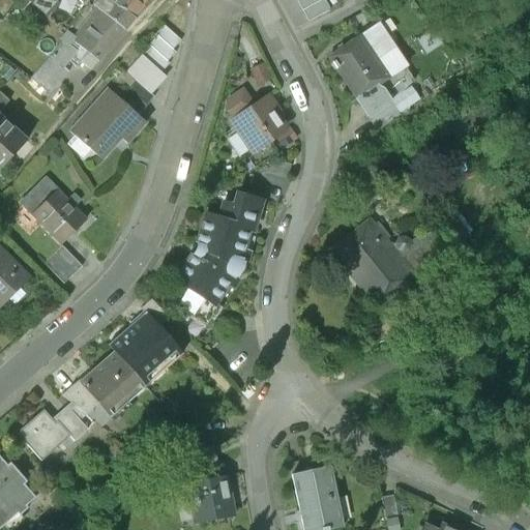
[(29,0),(43,12),(55,0),(29,0)]
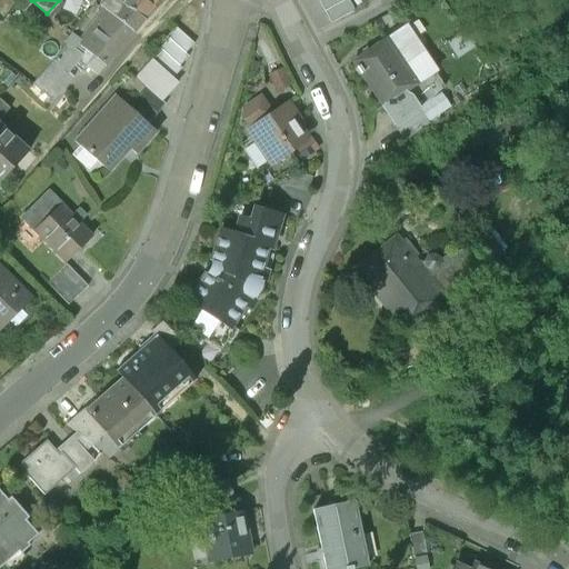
[(141,20),(117,0),(105,0),(100,7),(103,10),(130,33),(141,20)]
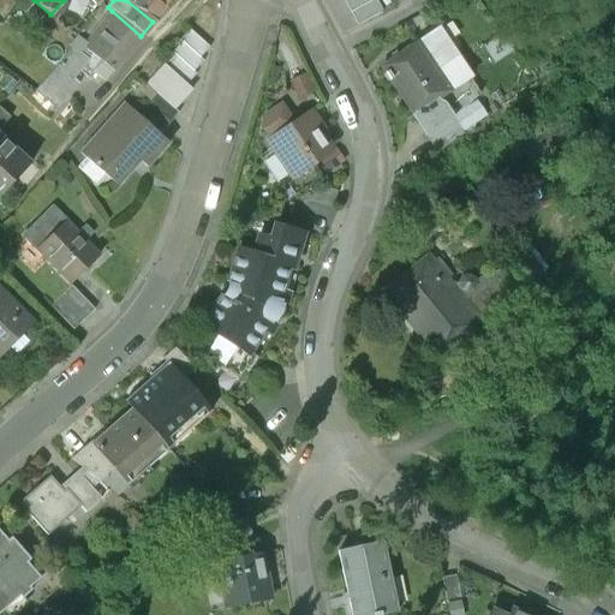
[(126,0),(153,22),(168,0),(126,0)]
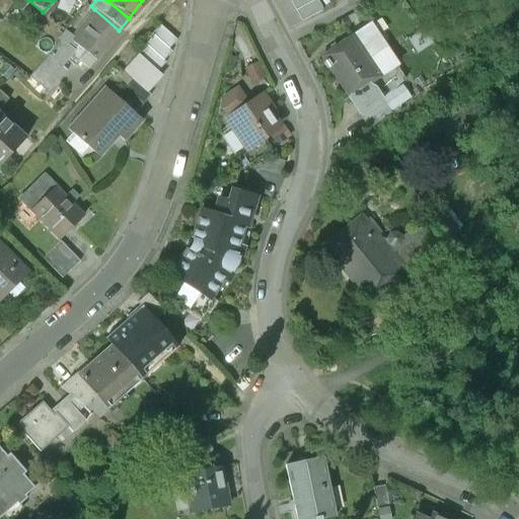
[(291,0),(301,18),(322,7),(318,0),(291,0)]
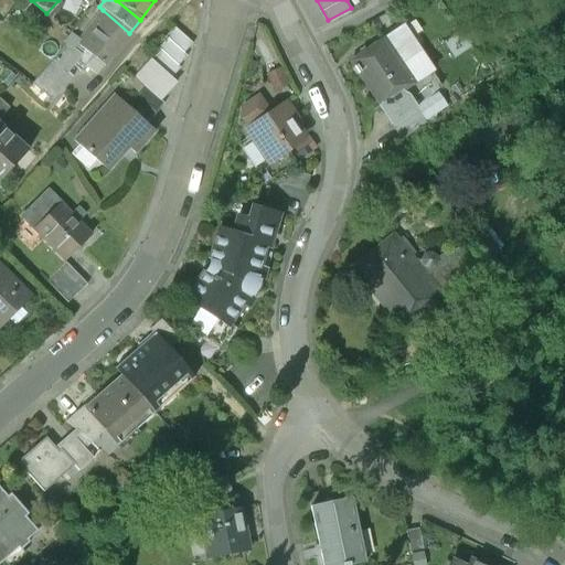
[(129,33),(103,10),(76,45),(94,59),(105,66),(129,33)]
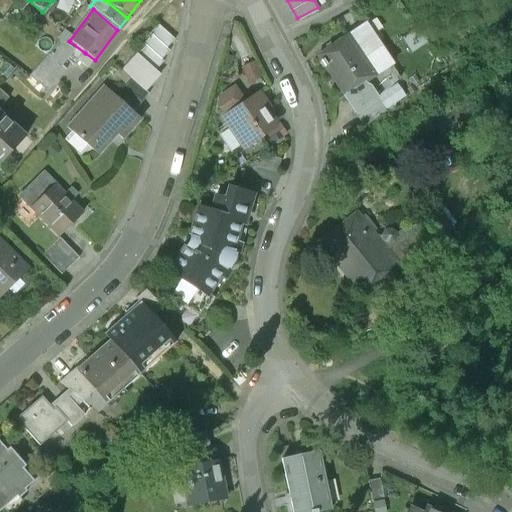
[(347,36),(317,57),(320,62),(319,63),(323,69),(324,68),(343,97),(374,76),(347,36)]
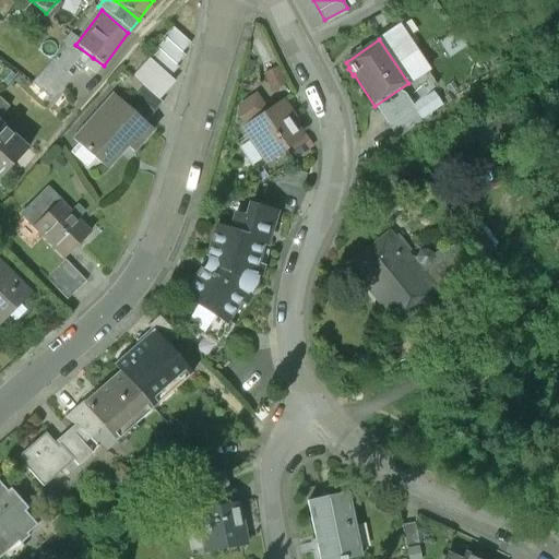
[(93,58),(85,68),(96,75),(104,66),(93,58)]
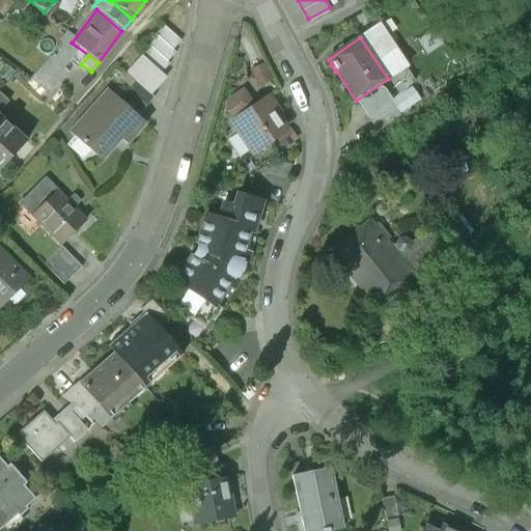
[(259,85),(271,80),(264,63),(252,67),(259,85)]
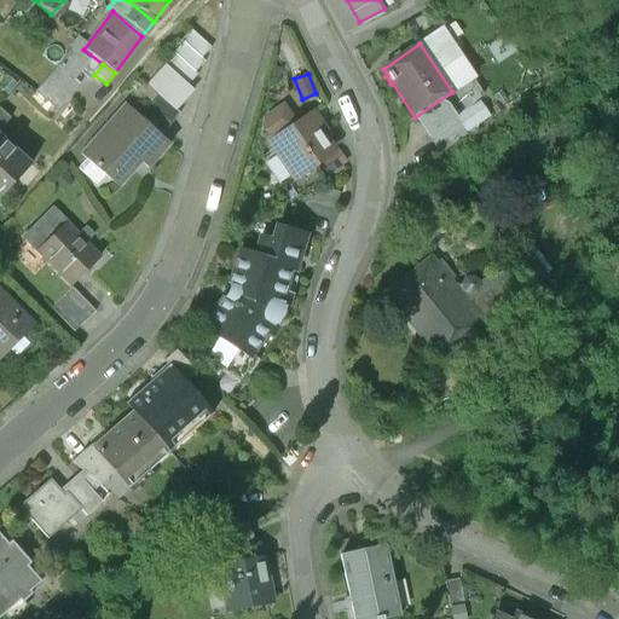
[(173,90),(158,76),(149,86),(158,94),(163,99),(173,90)]
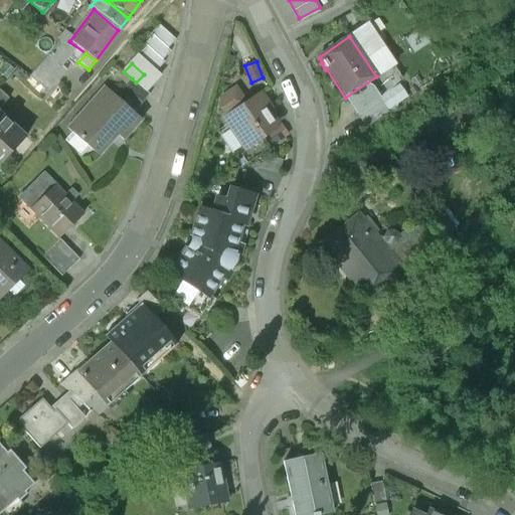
[(136,82),(132,78),(115,97),(132,114),(149,96),(136,82)]
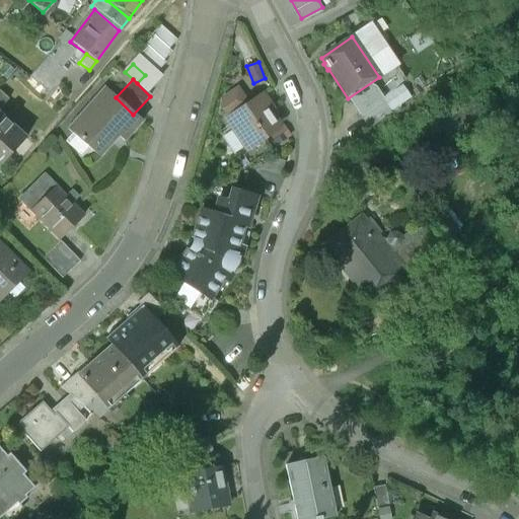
[(105,88),(67,128),(97,157),(117,137),(122,142),(141,123),(133,115),(116,97),(105,88)]
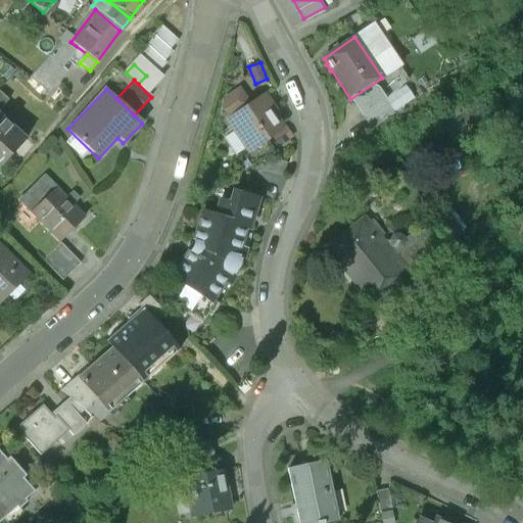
[(263,97),(249,106),(238,91),(226,100),(224,110),(239,132),(238,137),(247,150),(249,152),(267,140),(278,132),(279,128),(272,117),(273,111),(263,97)]
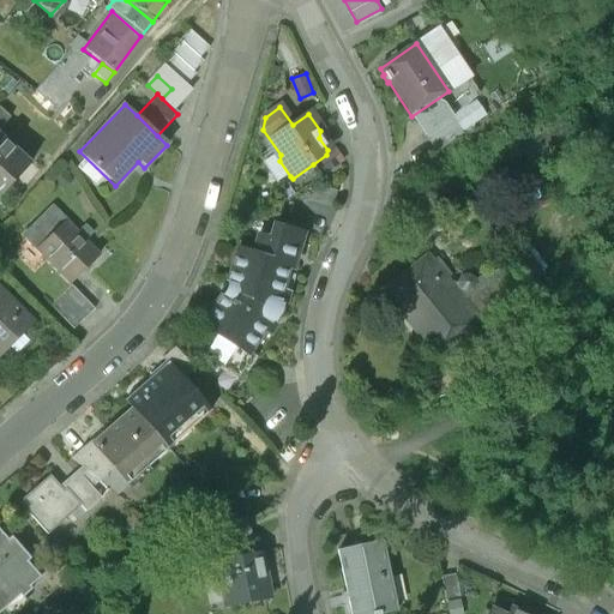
[(0,197),(30,164),(0,137),(0,197)]
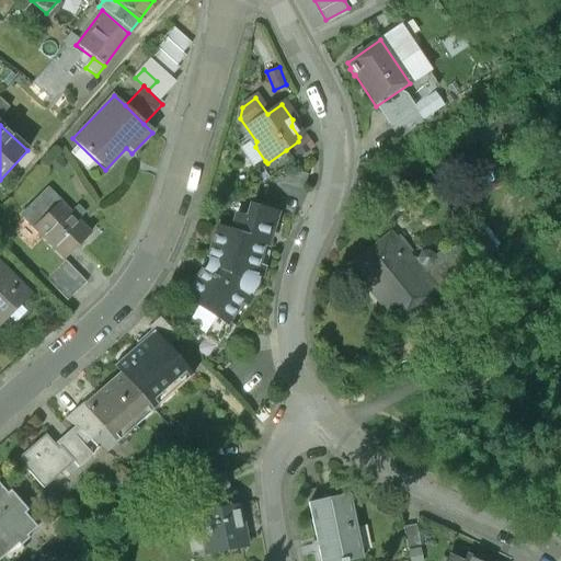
[(286,150),(267,163),(265,161),(260,165),(268,179),(294,161),(286,150)]
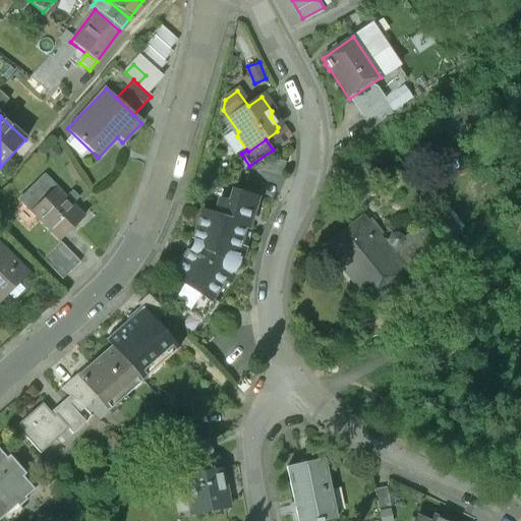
[(83,216),(45,176),(20,200),(60,240),(83,216)]
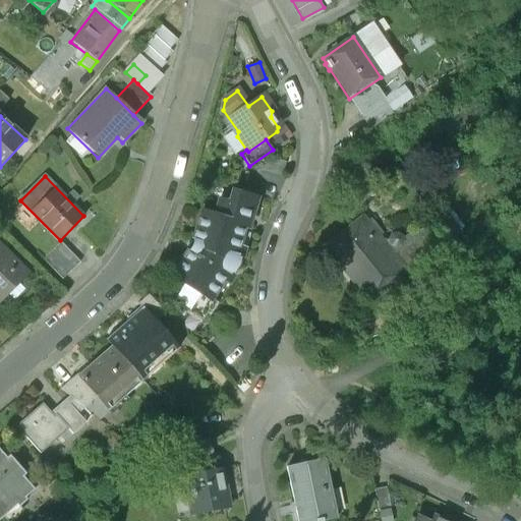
[(230,205),(219,201),(215,217),(201,213),(192,245),(173,278),(183,284),(172,303),(180,309),(179,310),(201,323),(207,314),(211,316),(218,304),(214,302),(215,301),(213,300),(223,280),(229,284),(239,269),(243,250),(238,249),(244,228),(248,229),(256,199),(233,193),(230,205)]
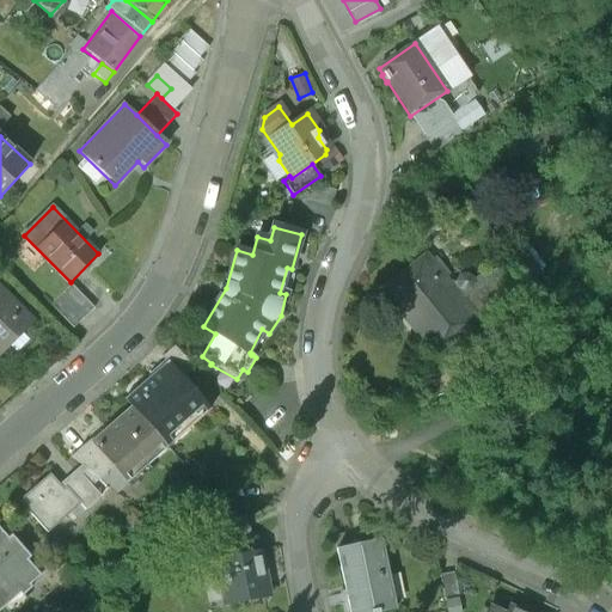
[(446,298),(420,264),(427,258),(424,256),(381,291),(396,308),(399,305),(423,335),(420,338),(434,356),(477,322),(453,292),(446,298)]
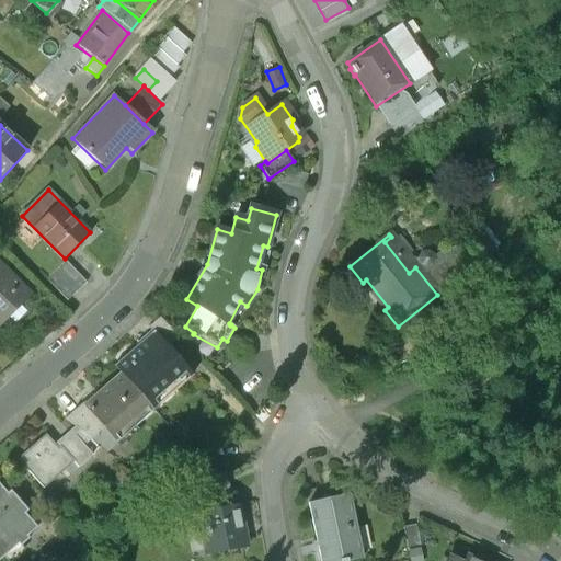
[(66,260),(48,277),(69,299),(87,281),(66,260)]
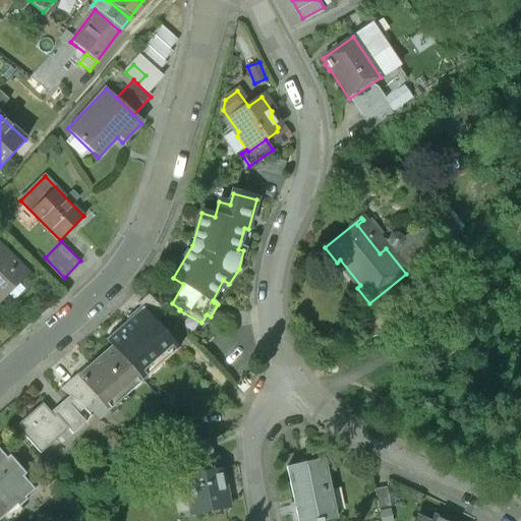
[(0,297),(25,273),(0,246),(0,297)]
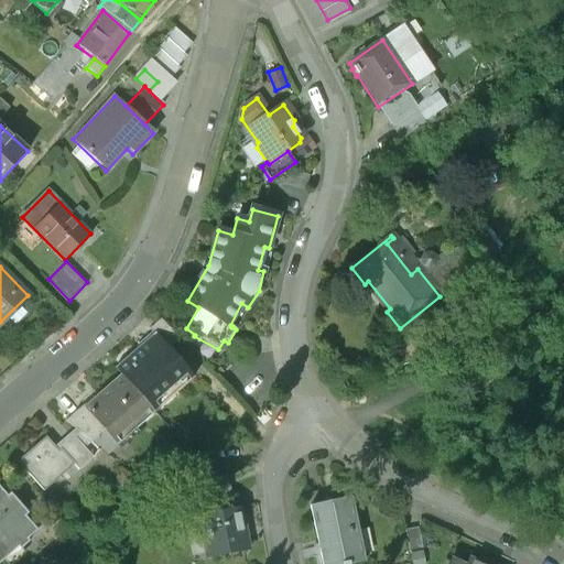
[(180,339),(160,320),(150,328),(154,334),(169,349),(180,339)]
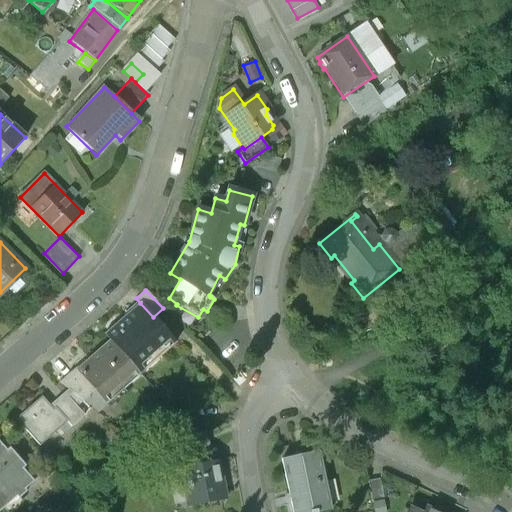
[(153,317),(140,303),(104,334),(110,340),(134,368),(155,350),(160,355),(175,343),(153,317)]
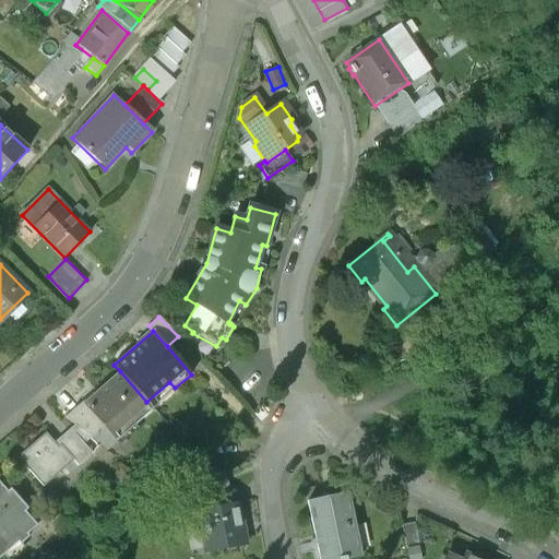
[(84,402),(83,403),(104,426),(110,435),(147,403),(146,402),(120,371),(84,402)]
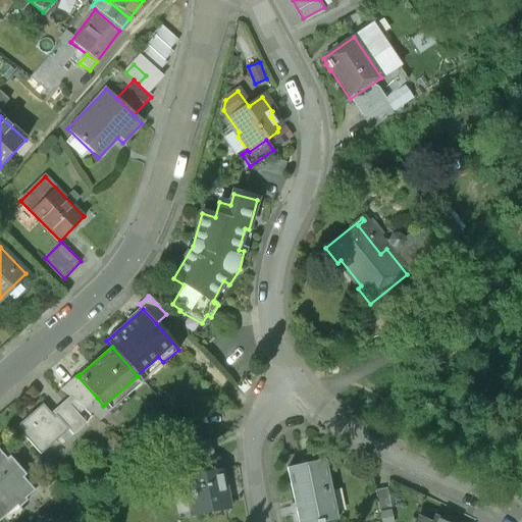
[(97,398),(77,376),(79,375),(77,374),(60,389),(84,408),(97,398)]
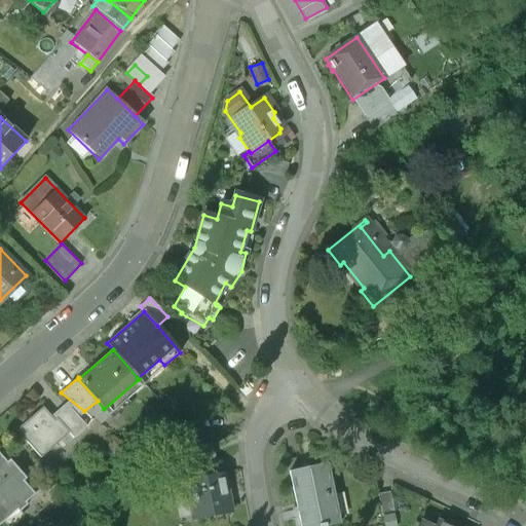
[(53,420),(43,408),(17,430),(41,458),(59,442),(55,438),(66,428),(74,438),(87,426),(70,407),(53,420)]
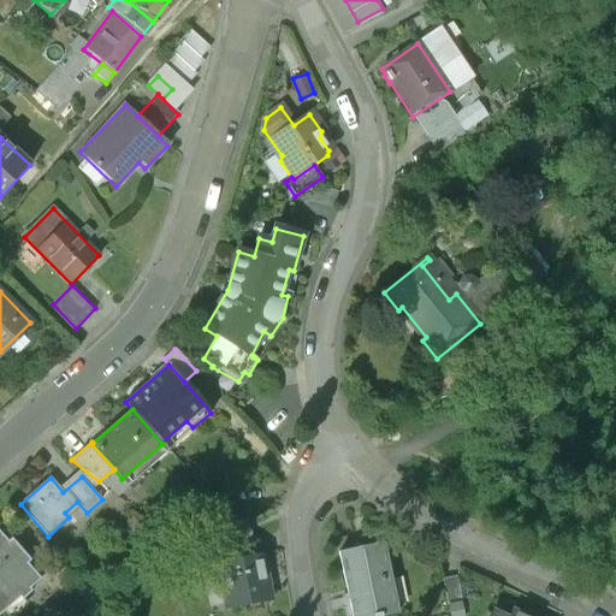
[(0,529),(0,615),(10,608),(13,610),(34,592),(31,588),(42,579),(29,564),(34,561),(15,538),(10,542),(0,529)]
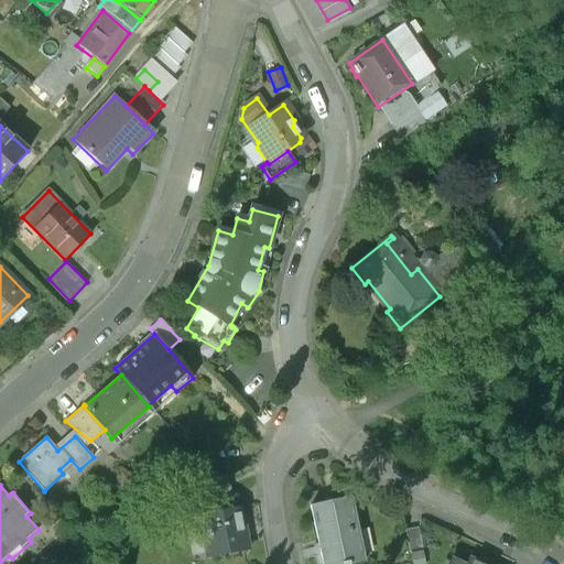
[(234,495),(208,499),(210,513),(236,508),(234,495)]
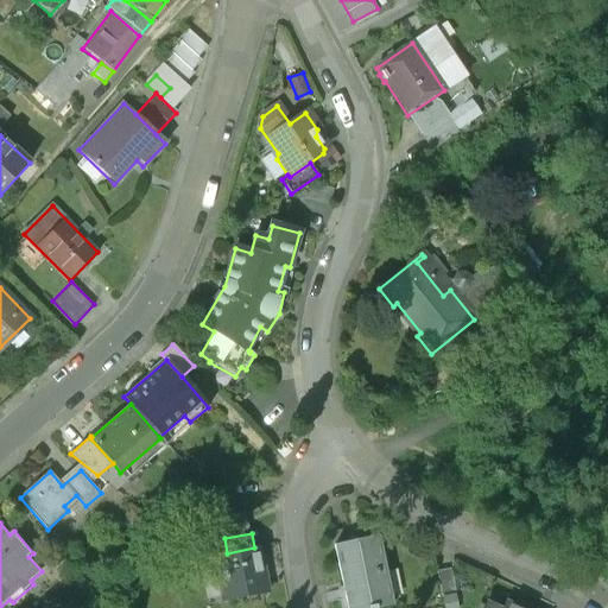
[(372,538),(336,546),(348,607),(379,607),(394,605),(386,570),(379,571),(372,538)]
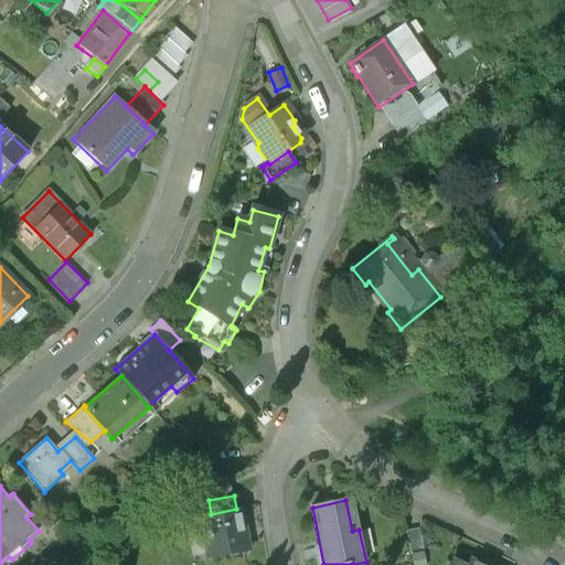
[(211,514),(202,515),(210,558),(249,551),(241,508),(236,509),(211,514)]
